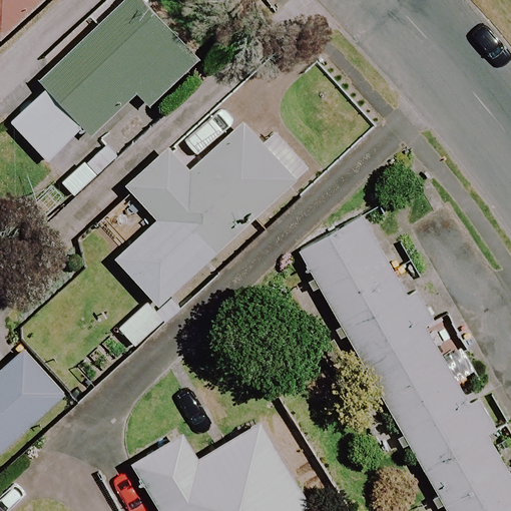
[(0,36),(40,0),(0,0),(0,36)]
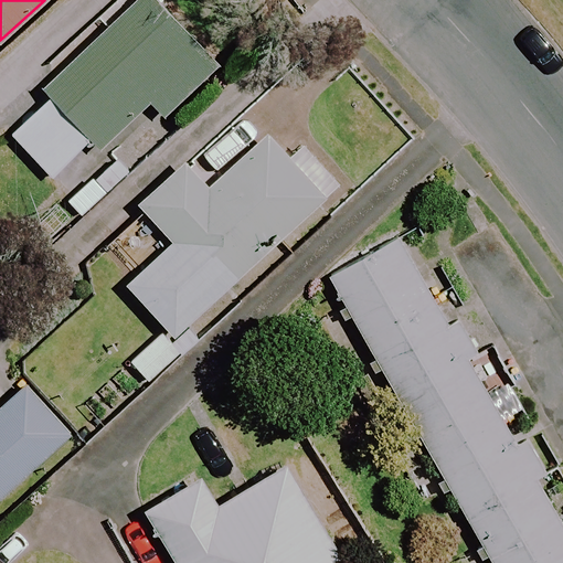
[(215,72),(150,0),(138,0),(41,87),(50,97),(9,134),(51,180),(93,142),(98,148),(149,102),(165,118),(215,72)]
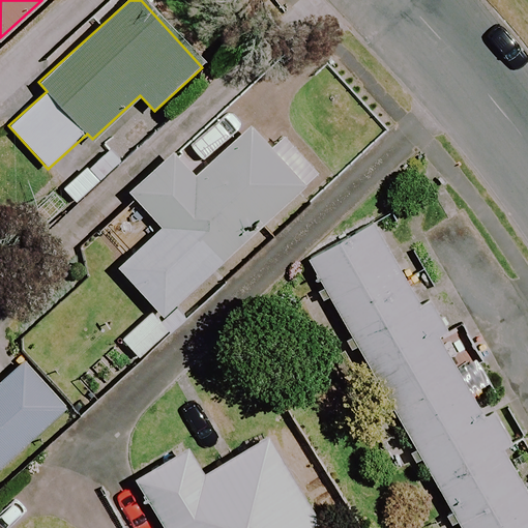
[(187,317),(175,303),(311,179),(257,119),(193,178),(175,158),(134,197),(163,228),(118,268),(155,309),(122,340),(141,360),(187,317)]
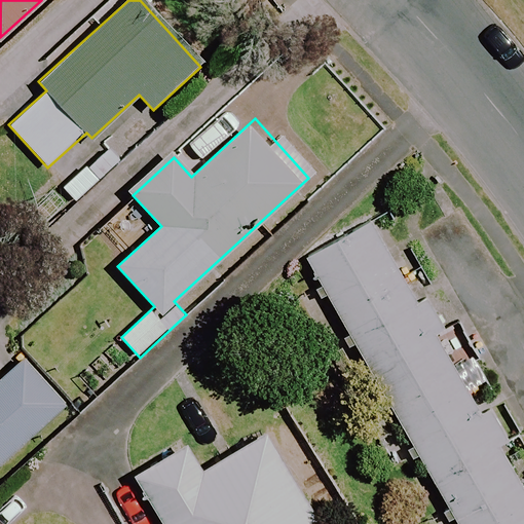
[(523,523),(523,493),(369,223),(306,259),(458,523),(523,523)]
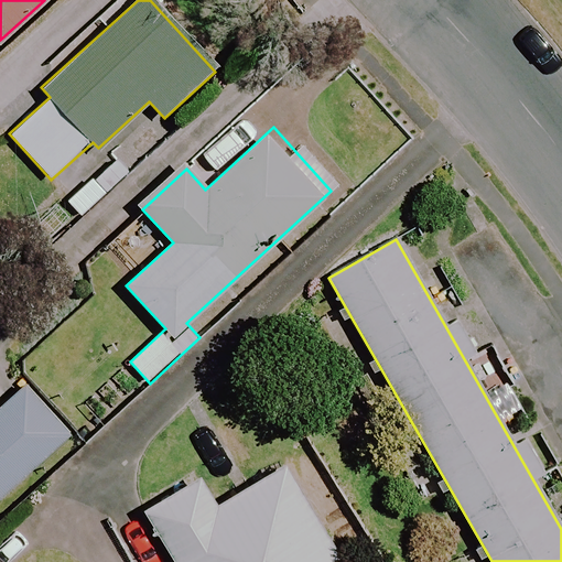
[(0,496),(67,438),(17,380),(0,393),(0,496)]
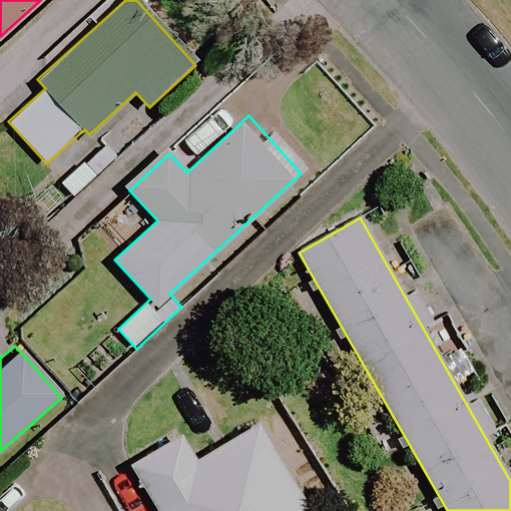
[(312,510),(261,424),(196,463),(179,435),(130,465),(157,510),(312,510)]
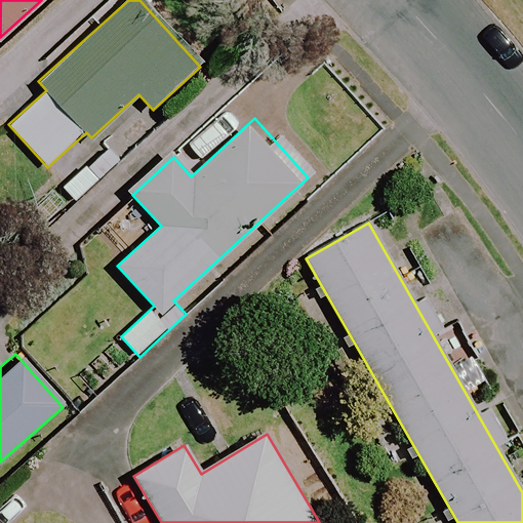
All buildings are outlined.
